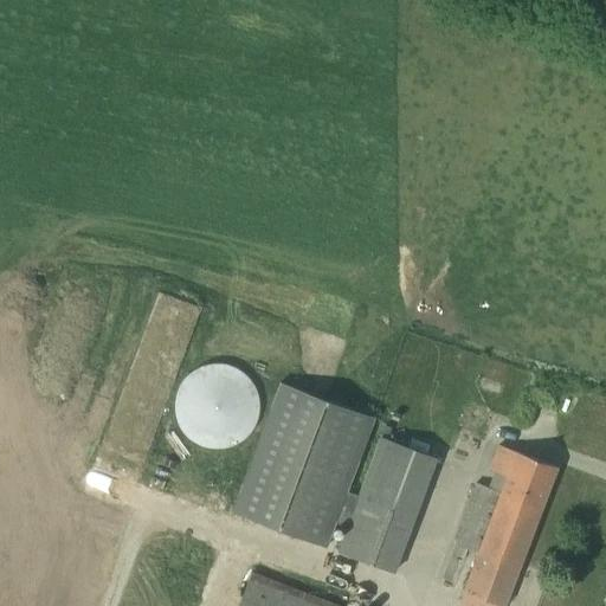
[(173,403),(173,410),(175,420),(179,426),(182,432),(188,438),(194,442),(204,446),(211,447),(219,447),(226,446),(236,442),(242,438),(247,432),(251,426),(255,420),(257,413),(257,406),(257,398),(253,388),(250,381),(245,375),(236,369),(230,366),(223,365),(216,363),(204,365),(198,367),(194,369),(188,373),(182,379),(179,385),(175,391),(173,403)]
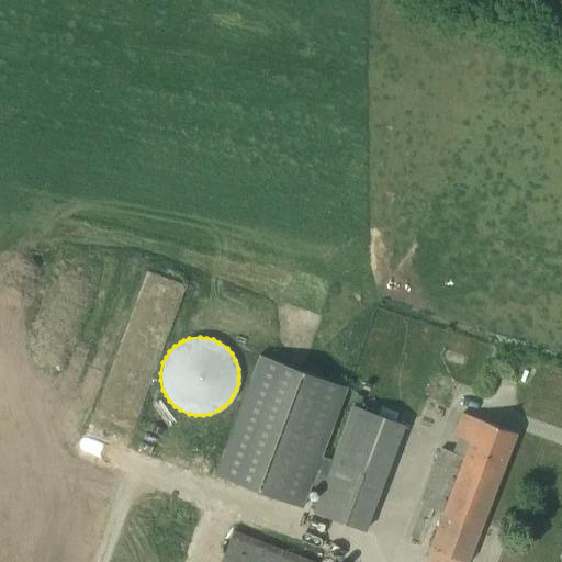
[(258,353),(213,473),(301,506),(310,483),(321,456),(346,388),(258,353)]
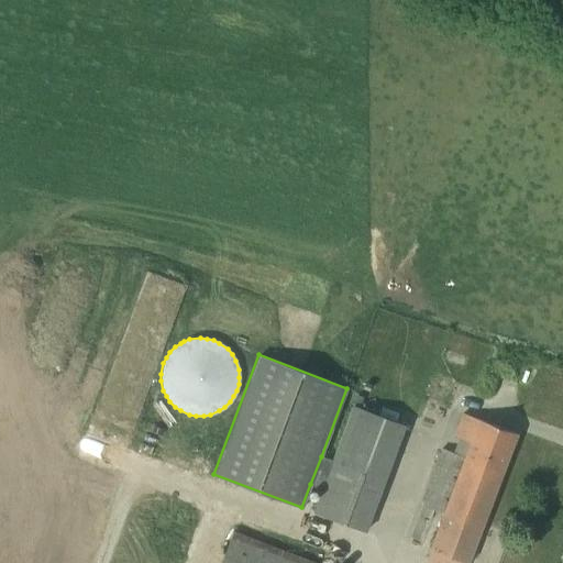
[(321,456),(310,484),(321,488),(321,489),(313,510),(365,530),(405,424),(353,406),(332,460),(321,456)]
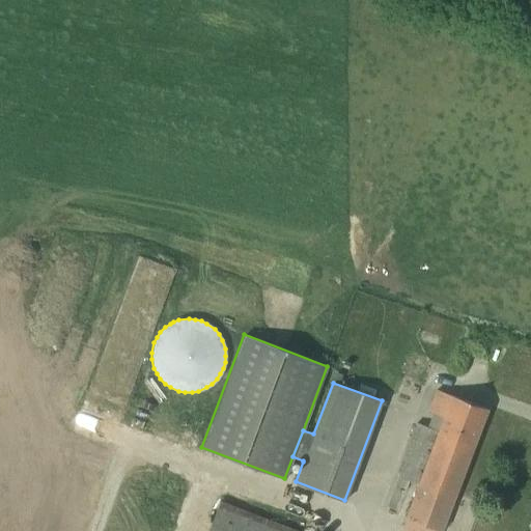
[(407,518),(400,530),(439,530),(440,530),(441,530),(487,409),(435,389),(427,411),(435,414),(429,428),(414,422),(395,475),(417,483),(404,518),(407,518)]
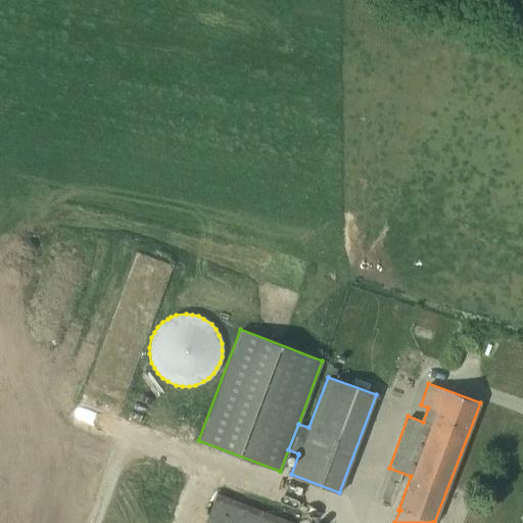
[(289,522),(100,452),(73,522),(289,522)]
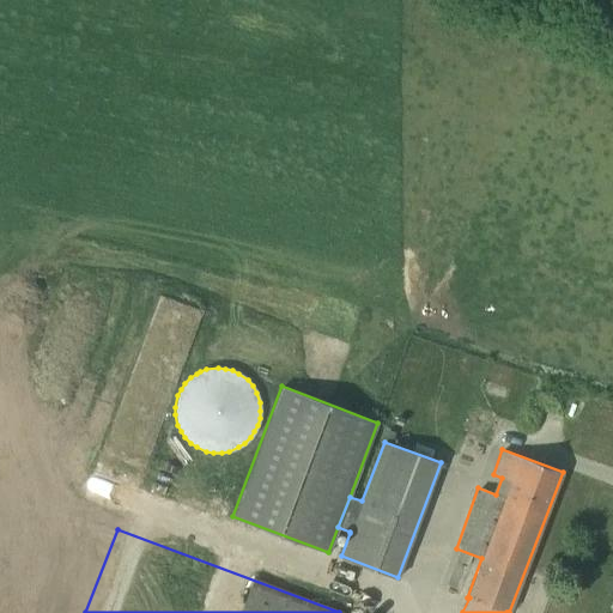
All buildings are outlined.
